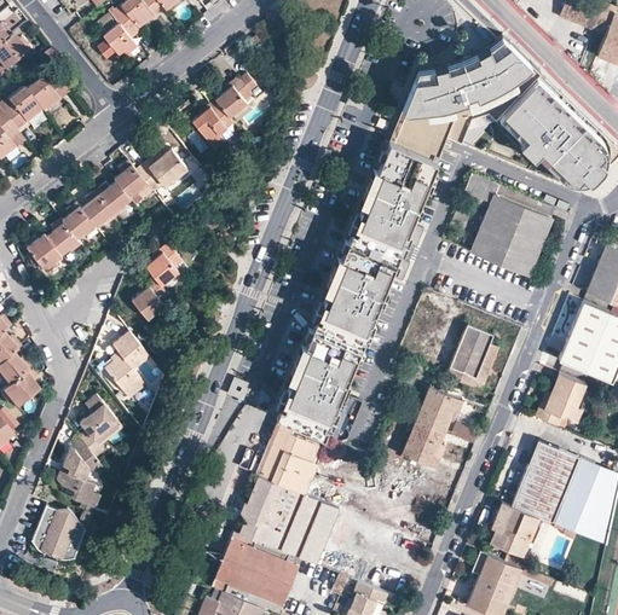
[(155,17),(140,0),(127,0),(120,6),(139,29),(155,17)]
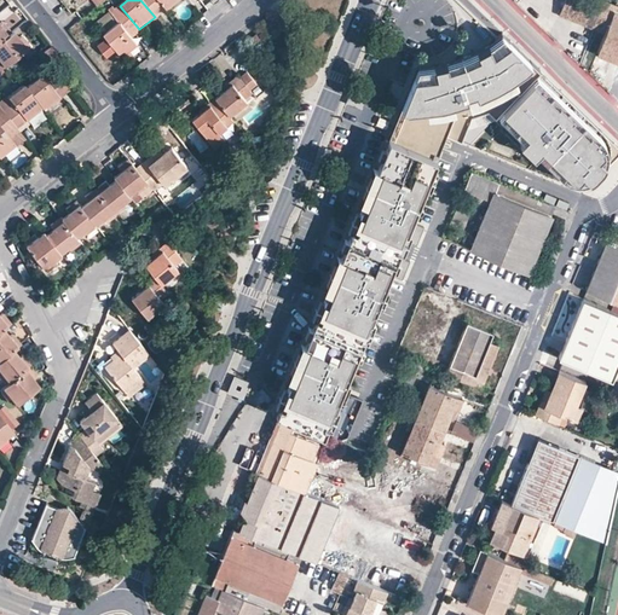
[(166,10),(157,0),(140,0),(155,17),(166,10)]
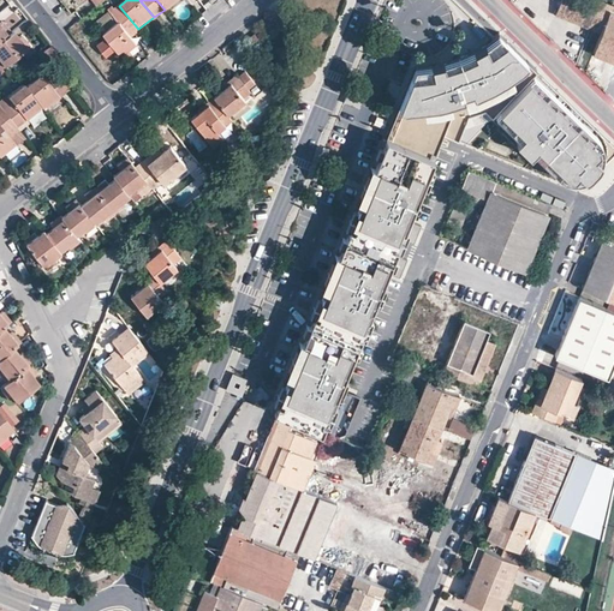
[(182,0),(156,0),(165,10),(166,12),(182,0)]
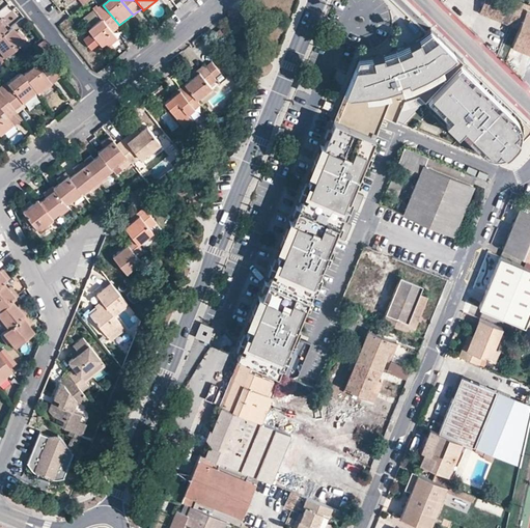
[(529,7),(511,0),(486,0),(480,16),(520,31),(512,49),(529,56),(529,7)]
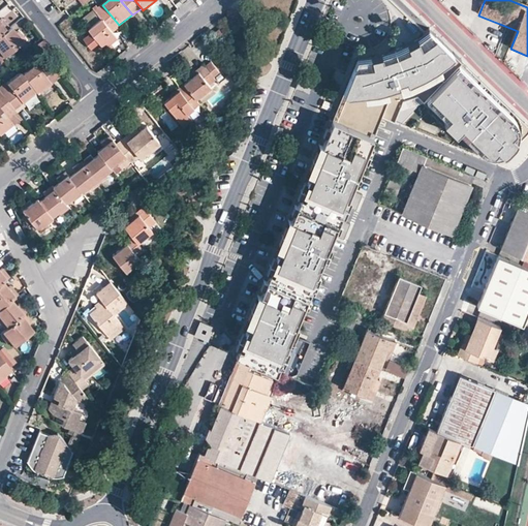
[(119,25),(102,5),(98,8),(96,7),(93,10),(101,21),(113,34),(121,28),(119,25)]
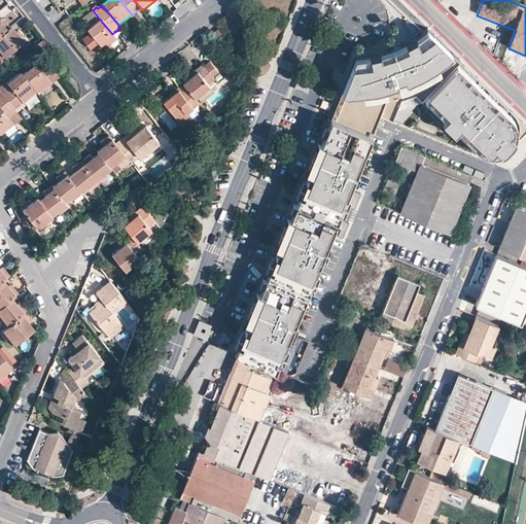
[(112,34),(101,21),(88,31),(104,51),(117,41),(112,34)]
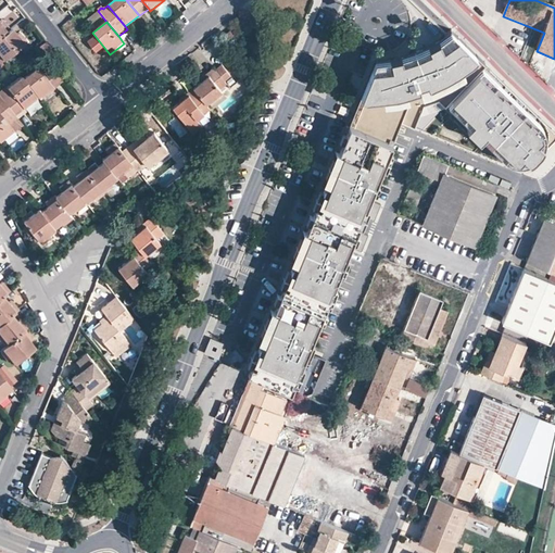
[(0,25),(0,40),(7,35),(11,32),(3,23),(0,25)]
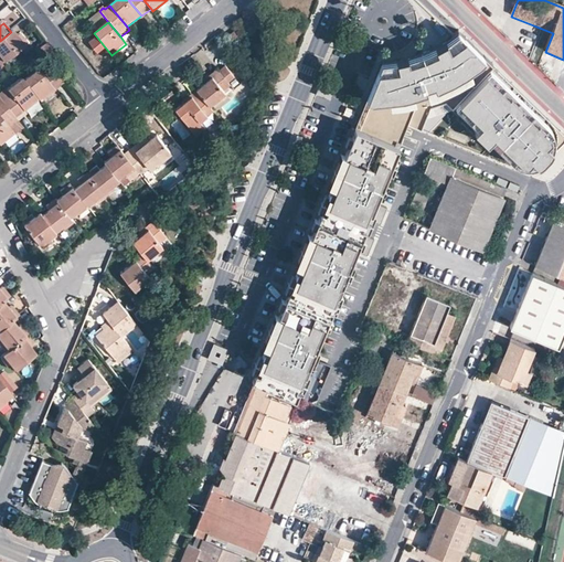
[(286,23),(282,32),(294,40),(299,30),(286,23)]
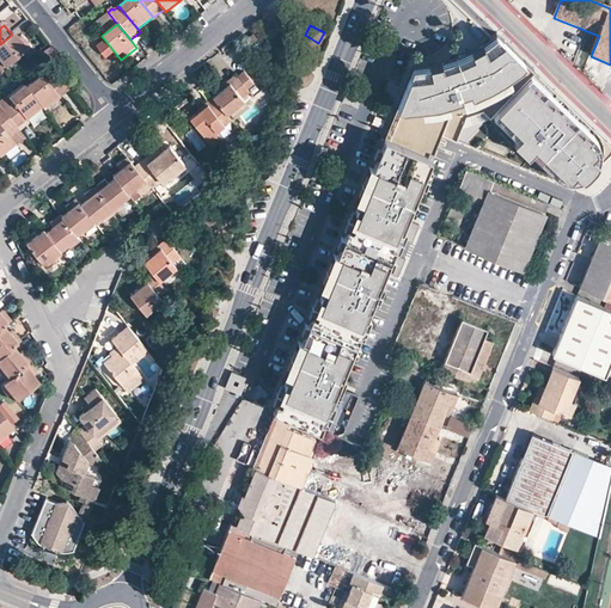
[(257,34),(246,43),(251,47),(258,40),(257,34)]
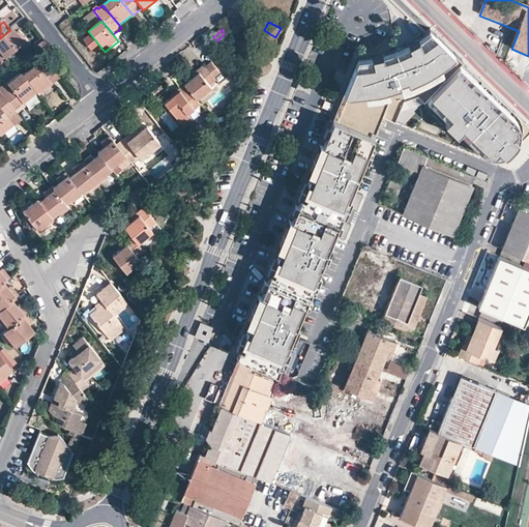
[(16,36),(10,30),(6,33),(0,38),(0,55),(3,59),(26,42),(19,34),(16,36)]
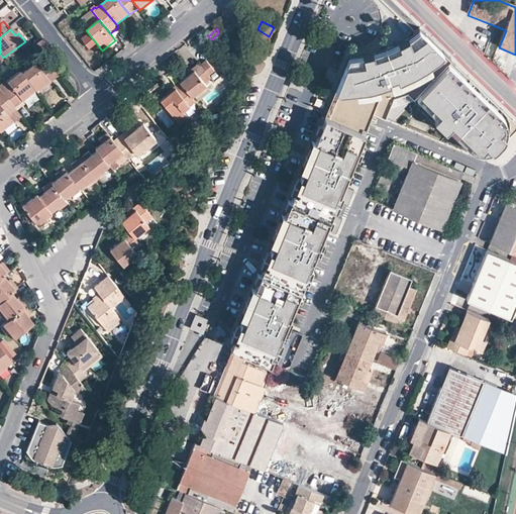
[(489,162),(515,134),(515,124),(420,30),(403,42),(387,50),(370,57),(350,61),(325,118),(364,134),(374,113),(468,152),(469,151),(471,152),(472,153),(473,153),(473,155),(474,155),(475,155),(475,156),(476,156),(477,156),(480,158),(489,162)]
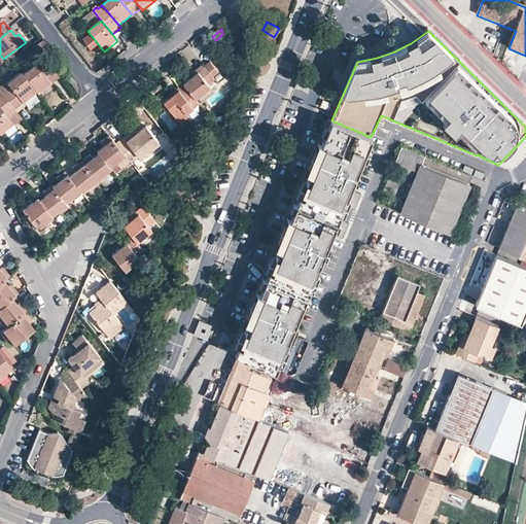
[(49,51),(43,42),(36,47),(43,57),(49,51)]
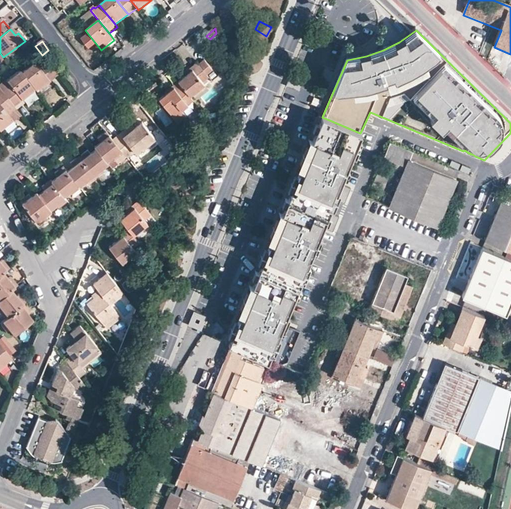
[(34,64),(21,74),(35,92),(36,94),(58,78),(45,62),(37,69),(34,64)]
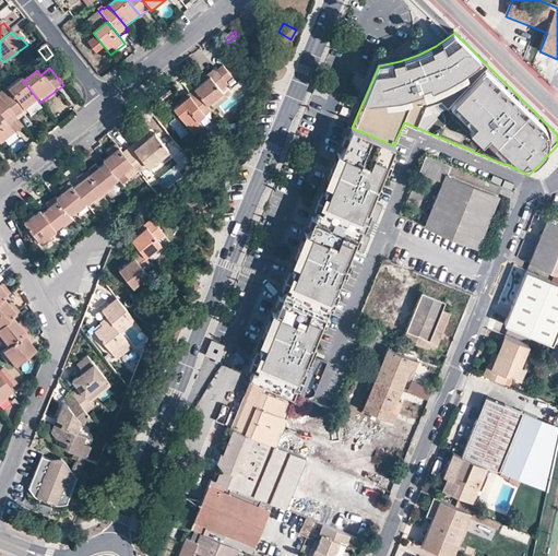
[(199,83),(202,86),(217,73),(215,70),(199,83)]
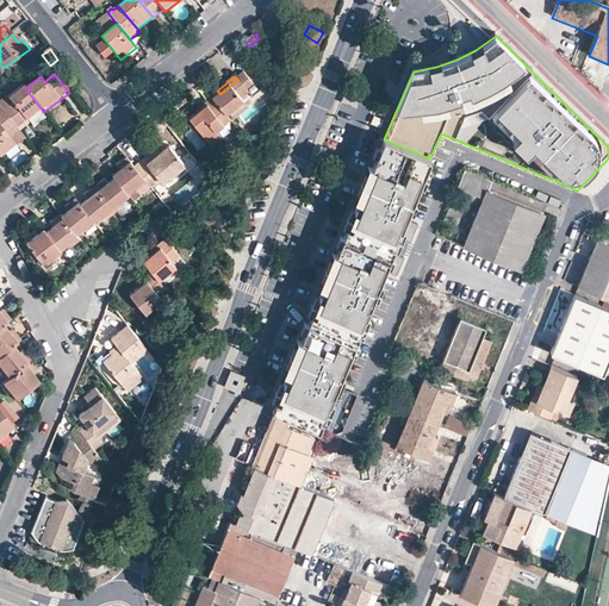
[(237,80),(221,94),(213,100),(215,101),(228,118),(244,105),(241,101),(249,95),(237,80)]
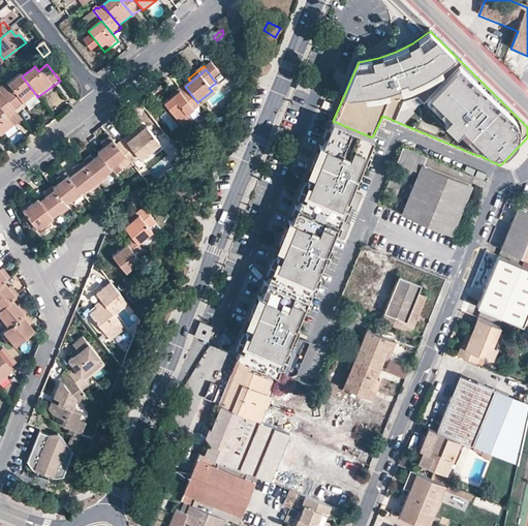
[(22,76),(21,75),(6,86),(9,91),(2,97),(14,113),(36,95),(22,76)]
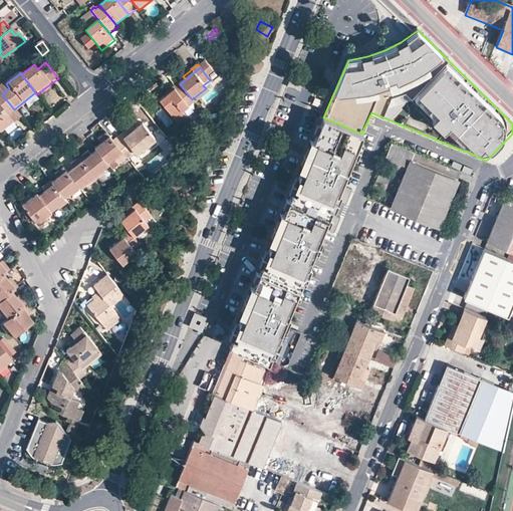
[(181,85),(180,84),(166,95),(168,96),(181,85)]
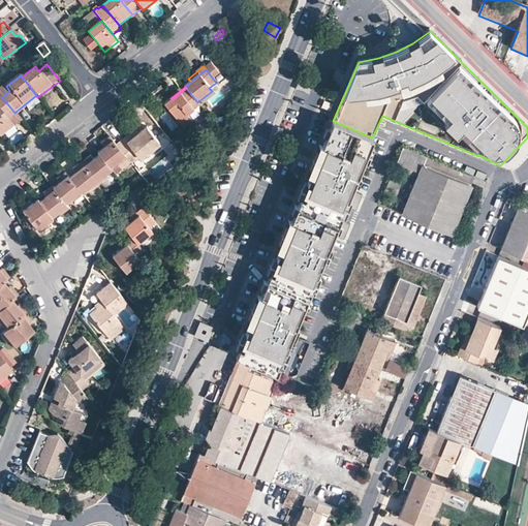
[(186,88),(173,99),(164,105),(185,130),(193,123),(187,117),(200,106),(197,102),(186,88)]
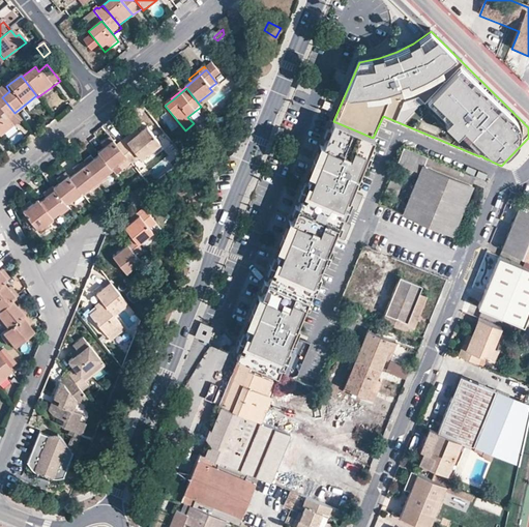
[(2,97),(0,94),(0,138),(13,127),(7,121),(17,115),(15,113),(2,97)]
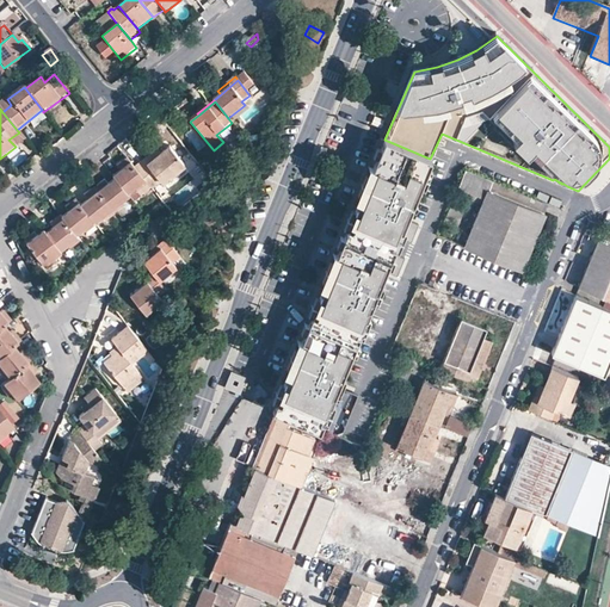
[(430,159),(384,140),(271,412),(277,414),(318,429),(339,378),(383,272),(396,278),(405,259),(390,254),(396,237),(411,243),(418,225),(405,220),(430,159)]
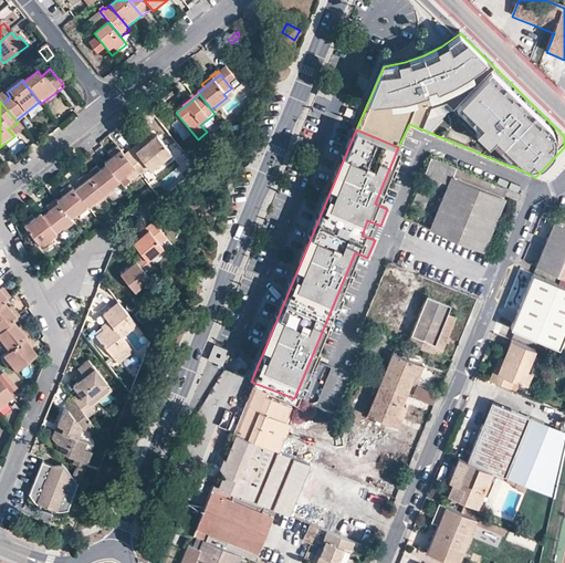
[(136,153),(134,149),(125,157),(135,170),(140,177),(142,178),(149,171),(152,173),(171,157),(156,137),(143,147),(136,153)]
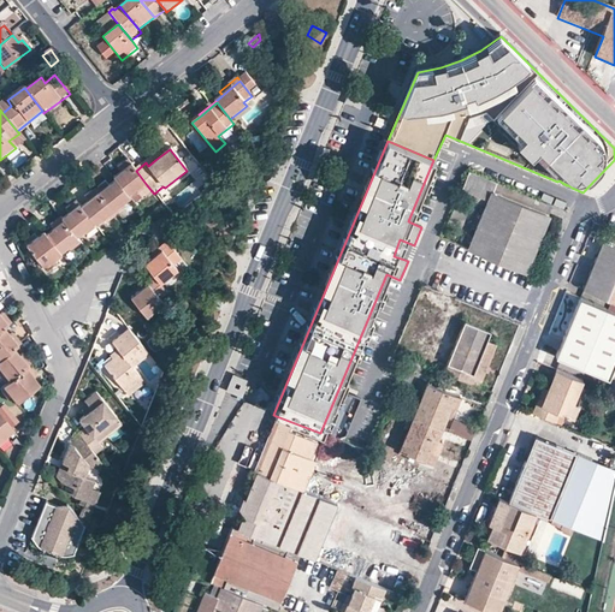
[(147,185),(136,171),(132,166),(129,161),(118,170),(122,173),(114,179),(116,182),(130,198),(147,185)]
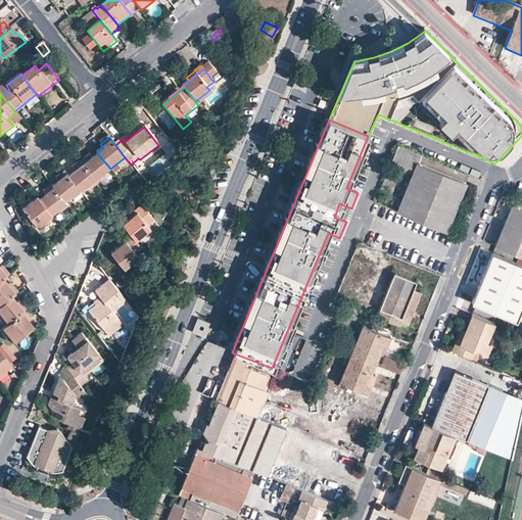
[(398,148),(392,162),(415,173),(410,185),(397,214),(447,234),(471,178),(398,148)]
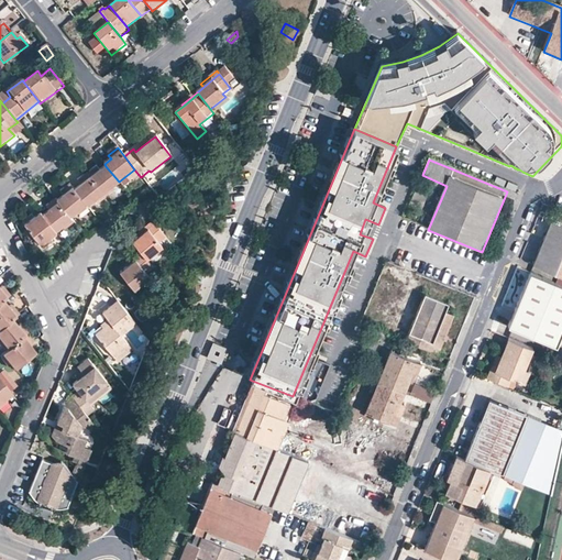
[(119,182),(106,166),(99,171),(97,167),(87,175),(90,178),(105,196),(112,189),(120,183),(119,182)]
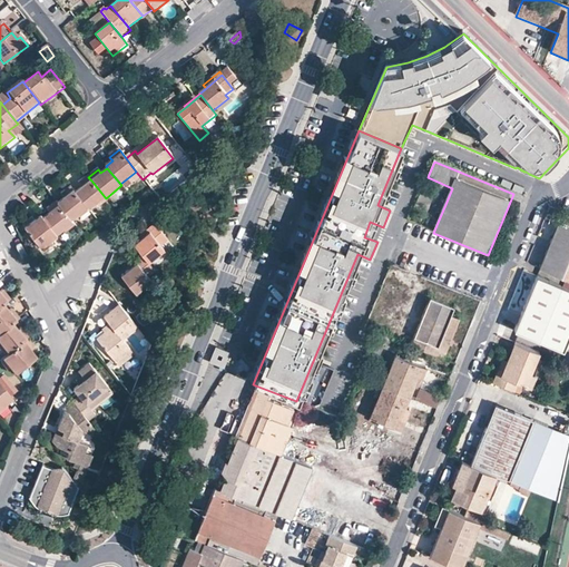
[(126,191),(141,178),(136,172),(120,184),(121,185),(126,191)]
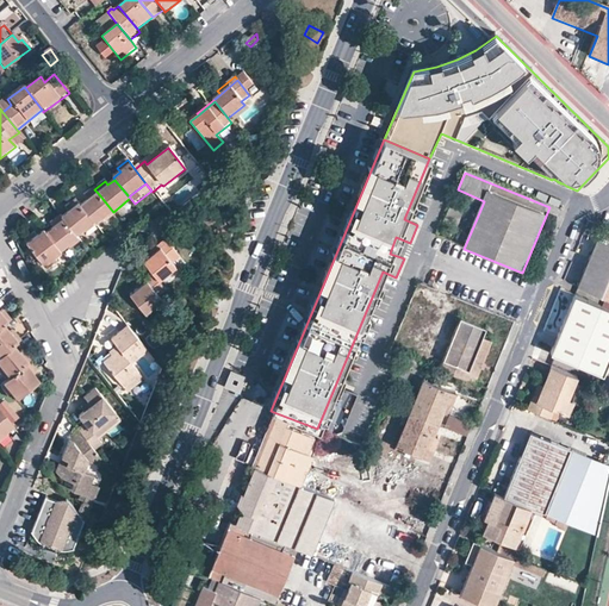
[(113,212),(98,193),(94,189),(85,197),(87,201),(80,206),(94,223),(95,225),(101,220),(113,212)]
